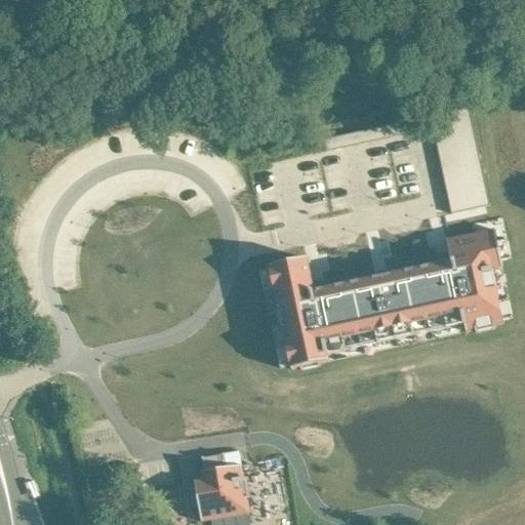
[(469,109),(323,140),(326,152),(433,129),(472,121),(469,109)]
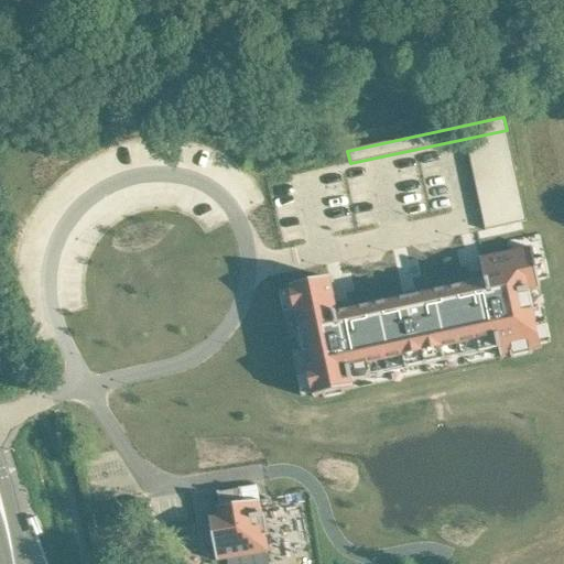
[(508,137),(496,139),(509,199),(521,197),(508,137)]
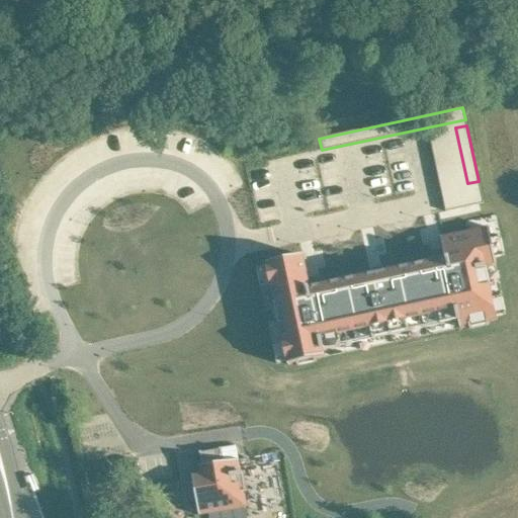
[(480,187),(442,195),(445,211),(483,203),(480,187)]
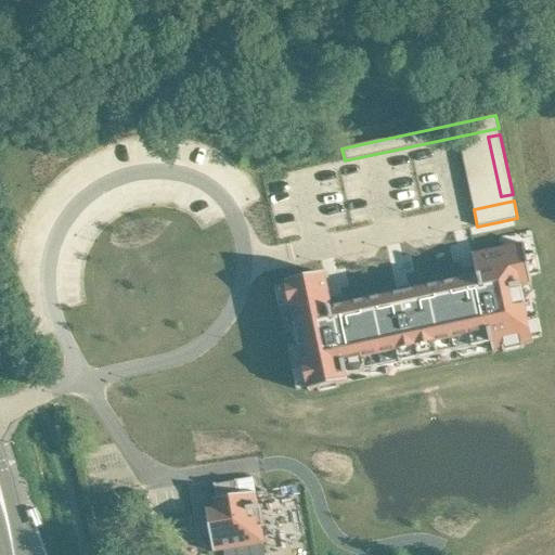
[(285,286),(274,288),(280,309),(289,307),(295,331),(292,331),(295,344),(297,344),(302,366),(292,370),(297,390),(307,388),(308,389),(308,391),(318,389),(319,392),(339,388),(338,385),(348,383),(346,375),(365,371),(363,363),(379,360),(382,359),(398,356),(399,363),(438,356),(437,348),(452,345),(455,344),(470,340),(472,348),(491,344),(492,351),(502,349),(503,352),(524,348),(523,345),(532,344),(531,339),(542,337),(538,317),(528,319),(520,285),(531,283),(530,276),(541,274),(536,254),(526,256),(523,243),(472,255),(475,268),(477,278),(467,280),(410,292),(398,295),(341,307),(332,309),(330,298),(324,274),(315,275),(314,273),(294,278),(294,281),(285,282),(285,284),(285,286)]
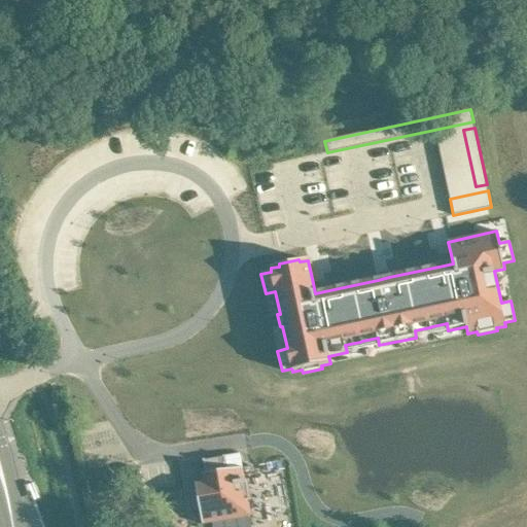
[(203,460),(205,473),(202,475),(204,483),(196,484),(197,490),(190,491),(194,510),(200,510),(203,525),(251,516),(248,501),(250,500),(246,481),(245,481),(243,467),(227,470),(224,456),(203,460)]
